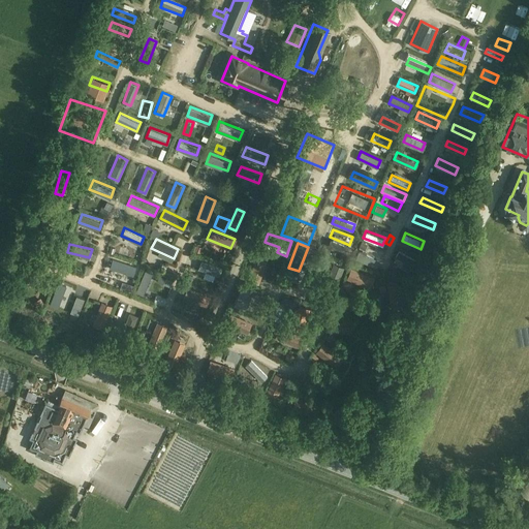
[(378,259),(381,254),(366,247),(363,252),(378,259)]
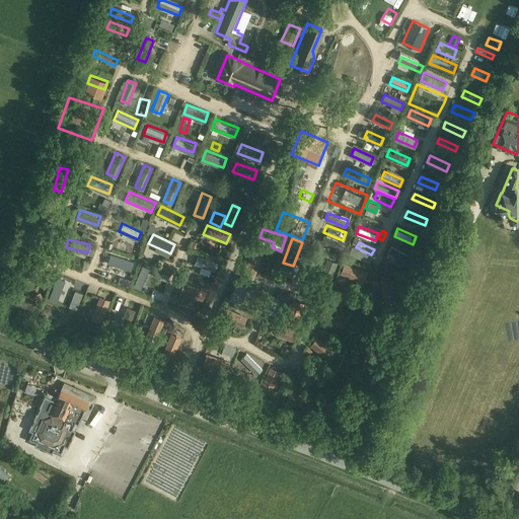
[(409,252),(391,244),(387,252),(405,260),(409,252)]
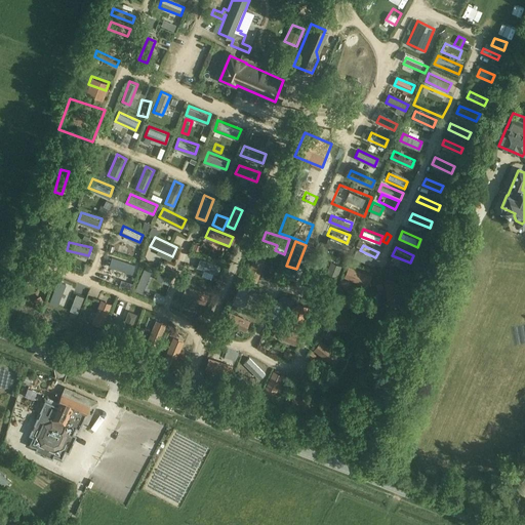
[(112,255),(109,266),(132,272),(135,263),(112,255)]
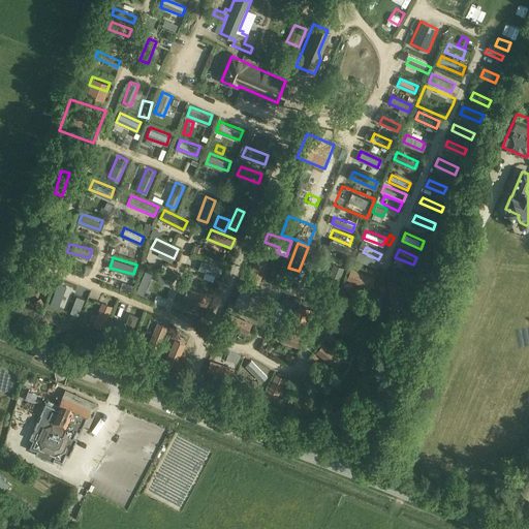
[(200,260),(198,268),(219,275),(222,267),(200,260)]
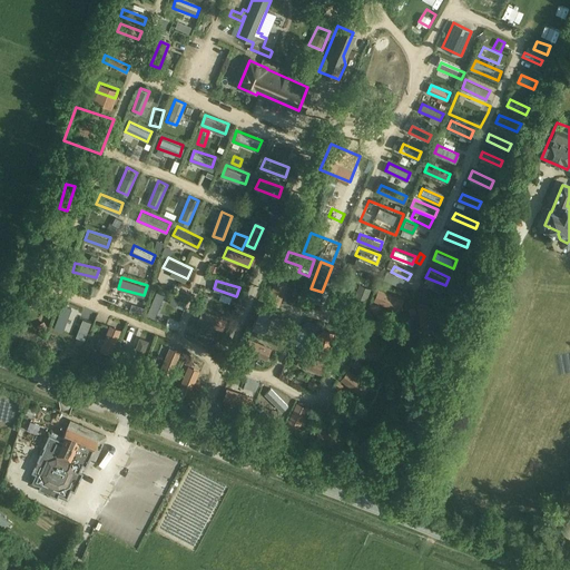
[(360,313),(370,286),(359,282),(349,308),(360,313)]
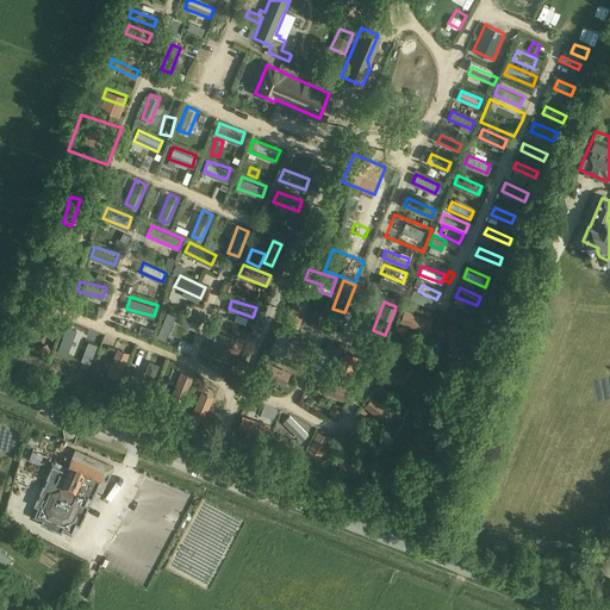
[(156,334),(167,338),(176,315),(167,311),(156,334)]
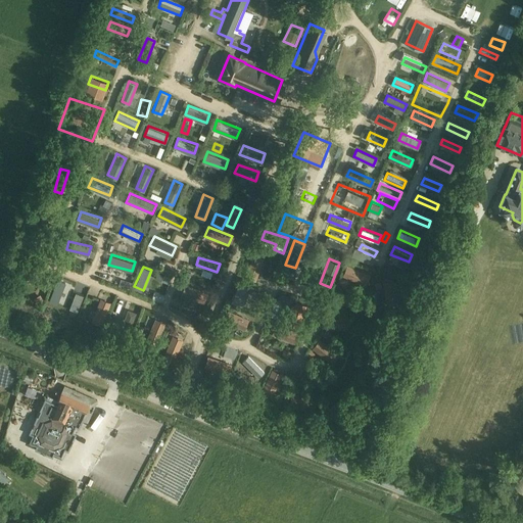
[(370,276),(346,268),(342,277),(366,286),(370,276)]
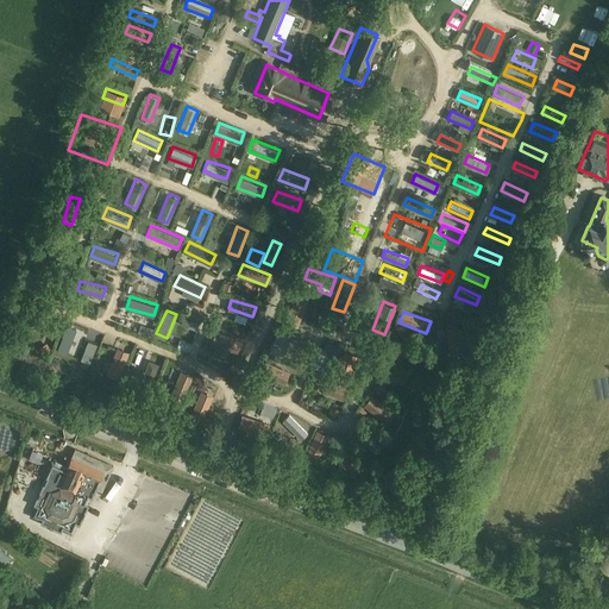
[(458,326),(446,328),(450,357),(462,356),(458,326)]
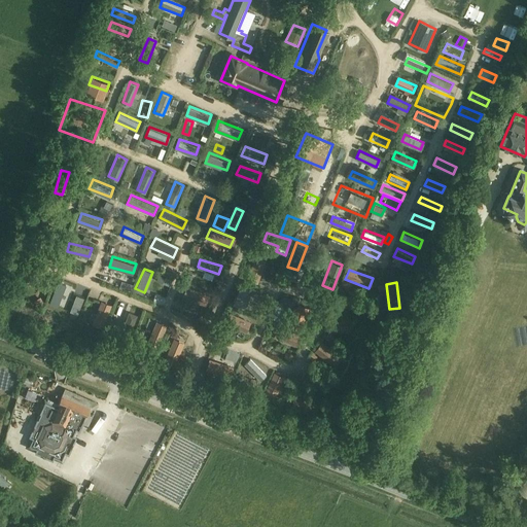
[(186,286),(182,294),(204,304),(208,295),(186,286)]
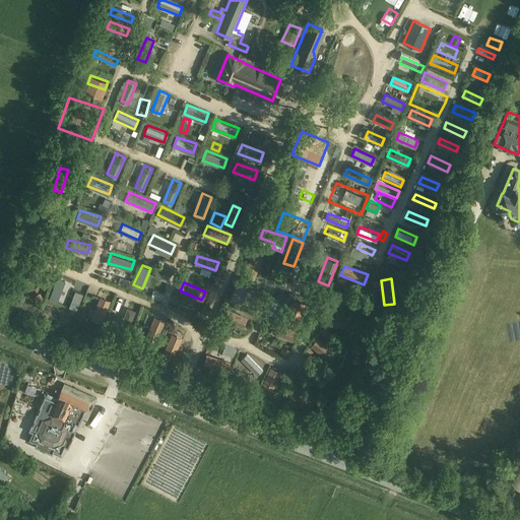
[(238,283),(232,298),(241,302),(247,287),(238,283)]
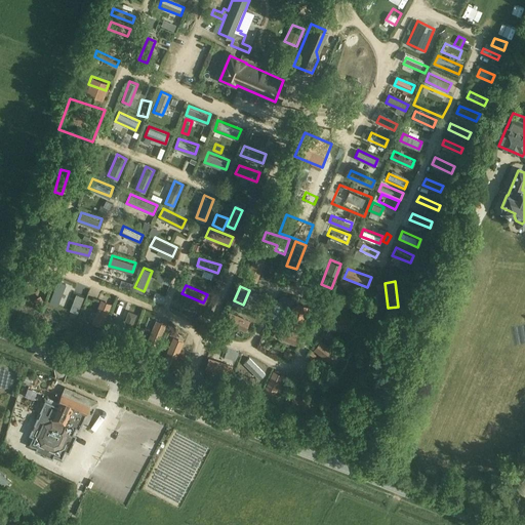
[(77,292),(70,310),(77,313),(84,295),(77,292)]
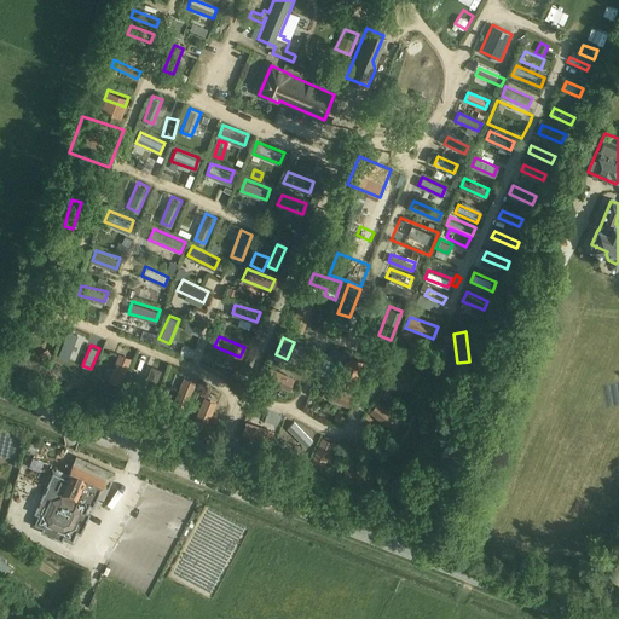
[(432,356),(403,346),(399,357),(427,366),(432,356)]
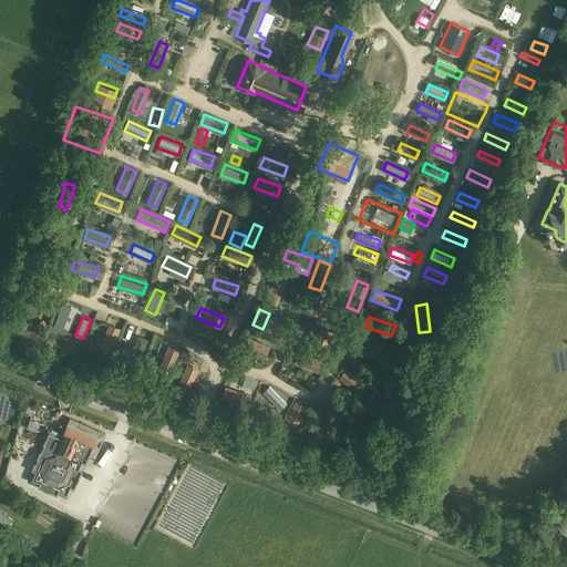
[(109,321),(101,342),(112,347),(120,326),(109,321)]
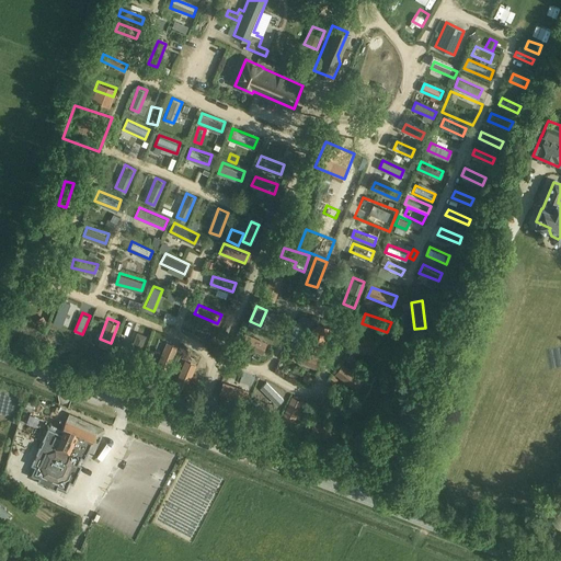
[(135,324),(125,321),(115,350),(125,353),(135,324)]
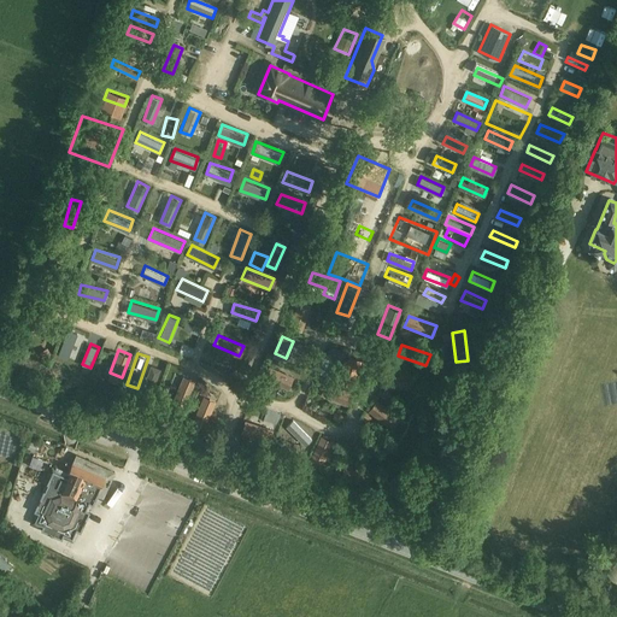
[(346,359),(344,365),(346,366),(340,382),(352,386),(363,362),(350,357),(348,360),(346,359)]
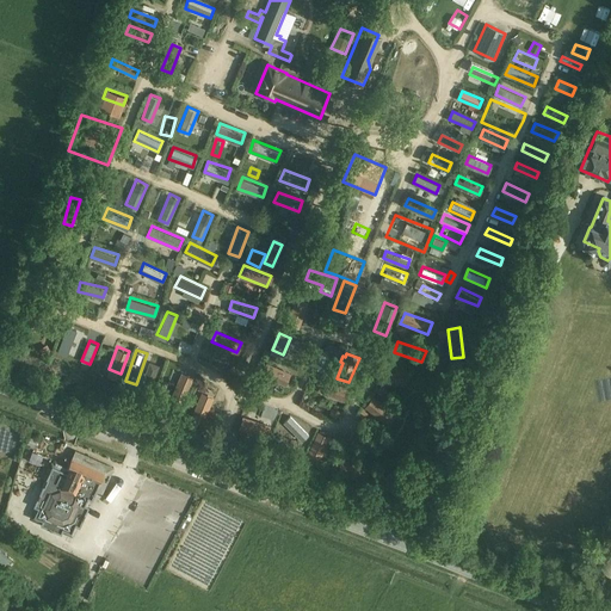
[(290,374),(266,364),(261,375),(285,386),(290,374)]
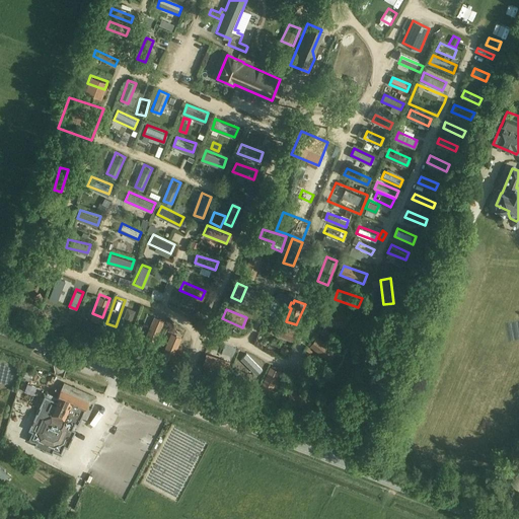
[(348,315),(322,314),(322,325),(347,326),(348,315)]
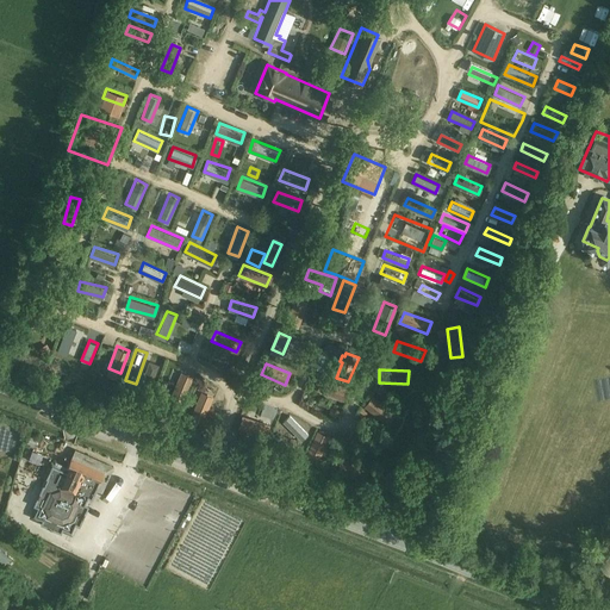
[(167,399),(176,403),(186,378),(176,374),(167,399)]
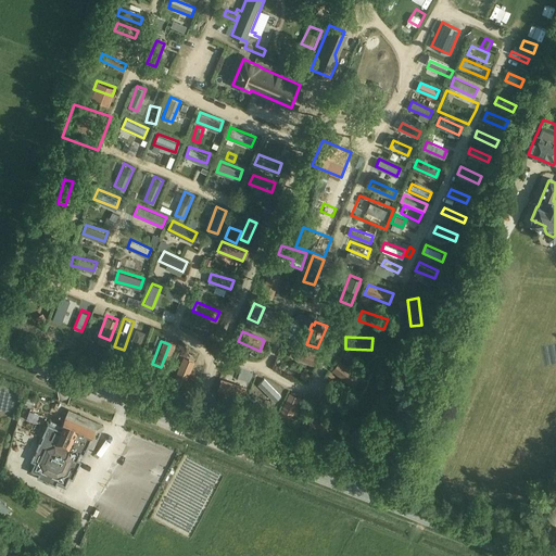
[(294,345),(290,356),(314,365),(318,354),(294,345)]
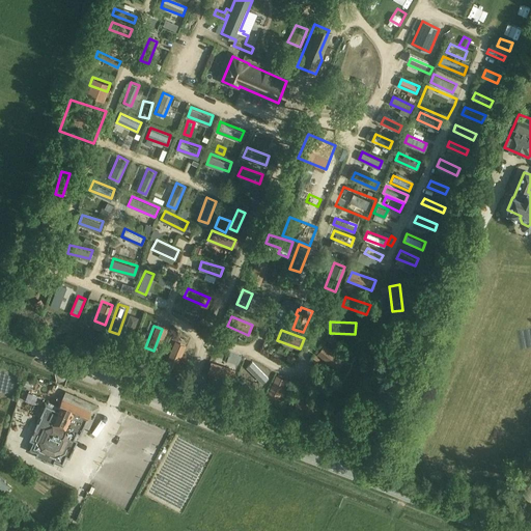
[(173,336),(166,359),(174,362),(183,339),(173,336)]
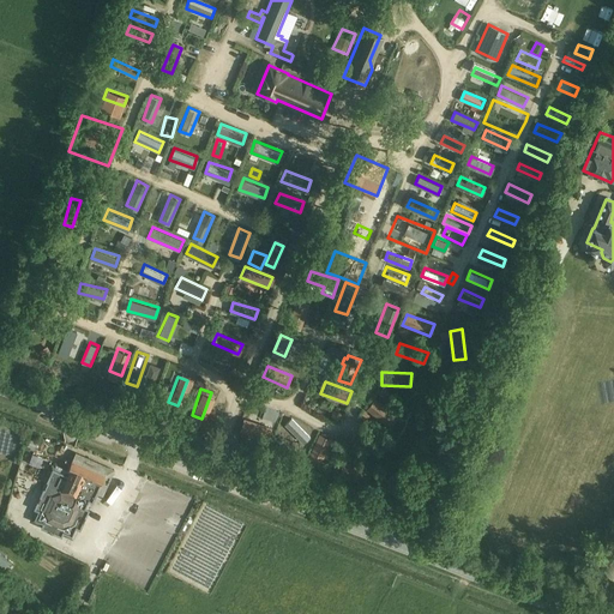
[(398,417),(375,399),(367,409),(391,427),(398,417)]
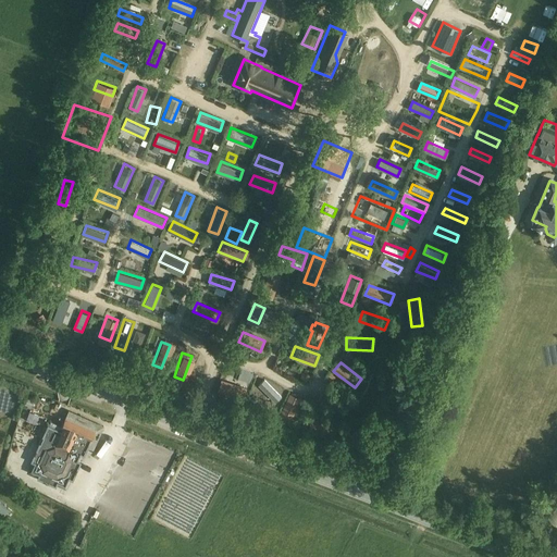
[(256,375),(242,415),(272,426),(287,388),(256,375)]
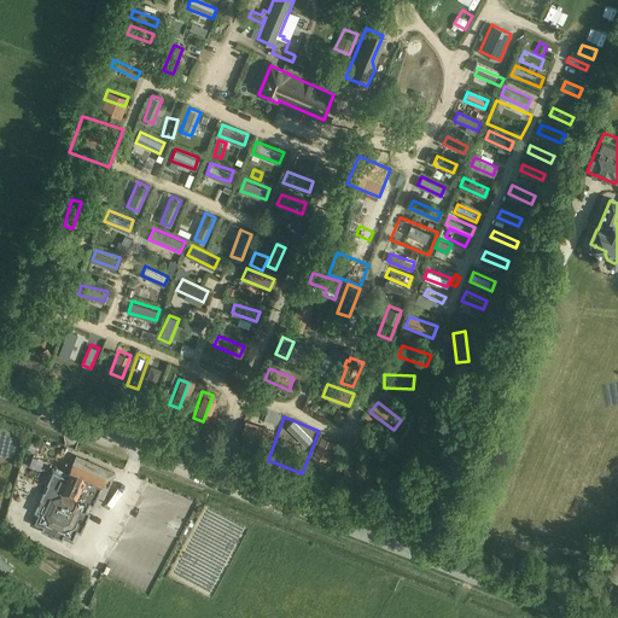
[(273,431),(246,423),(242,435),(269,443),(273,431)]
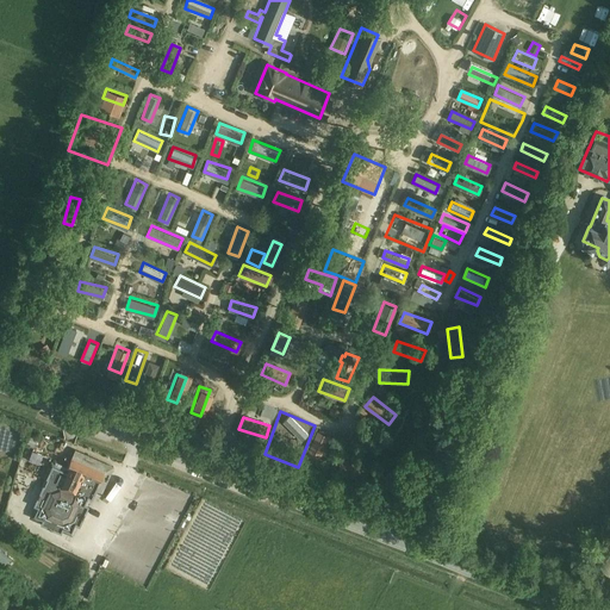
[(318,433),(306,459),(318,464),(330,437),(318,433)]
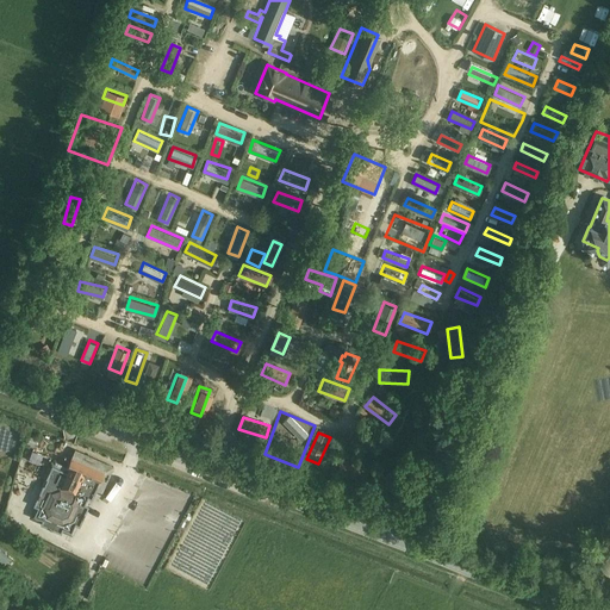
[(39,506),(36,515),(44,520),(42,523),(61,531),(62,528),(72,531),(75,523),(80,524),(88,506),(83,504),(88,496),(92,498),(94,493),(95,489),(92,487),(95,479),(99,481),(104,472),(72,456),(67,467),(69,468),(67,473),(66,472),(53,467),(51,470),(48,478),(51,479),(48,489),(44,486),(36,505),(39,506)]
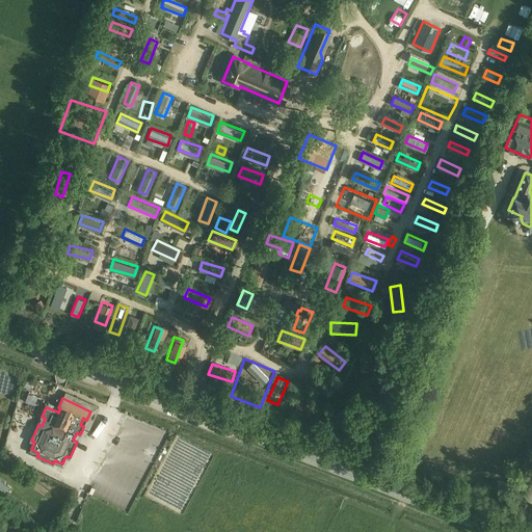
[(322,409),(297,400),(293,410),(318,420),(322,409)]
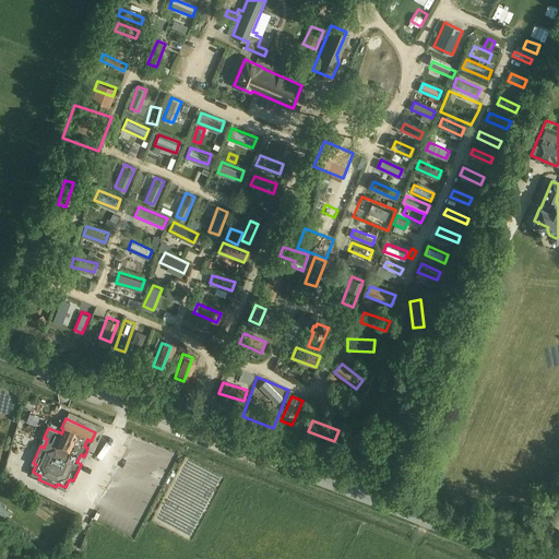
[(63,554),(71,558),(76,546),(69,543),(63,554)]
